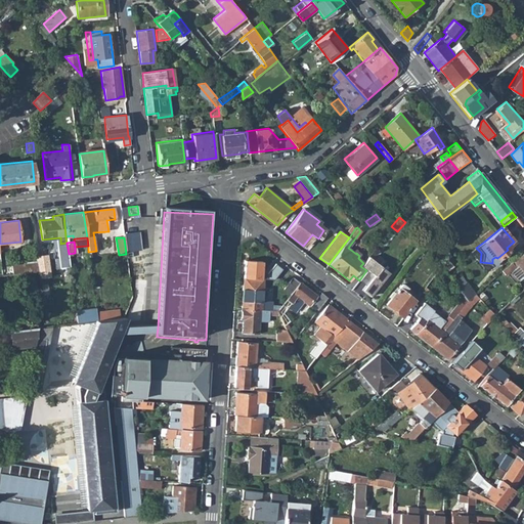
[(481,253),(476,248),(470,253),(485,272),(499,261),(497,258),(495,257),(492,259),(492,263),(480,262),(481,253)]
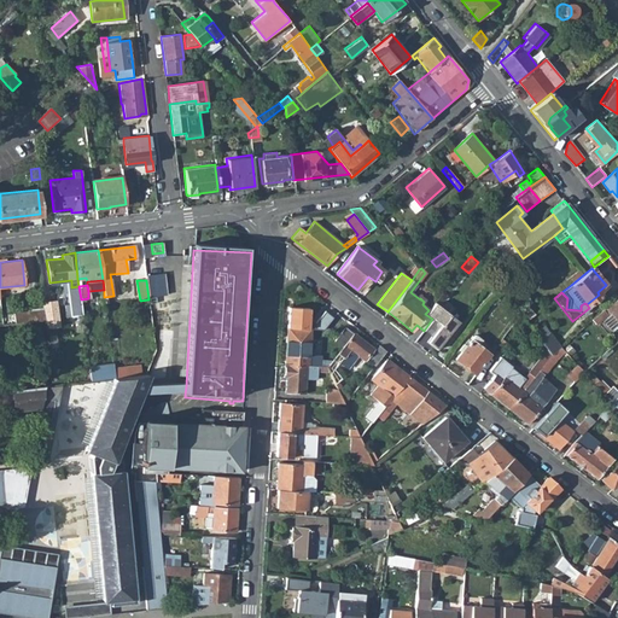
[(602,319),(610,313),(617,322),(617,297),(592,320),(595,325),(602,319)]
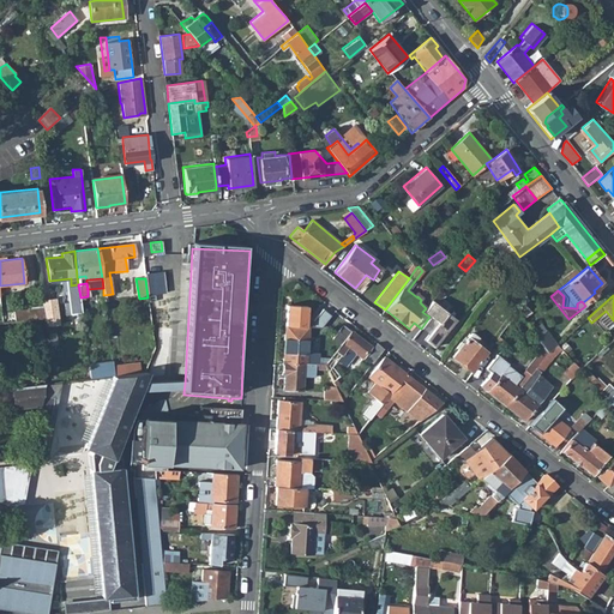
[(54,315),(52,300),(42,301),(43,307),(44,317),(54,315)]
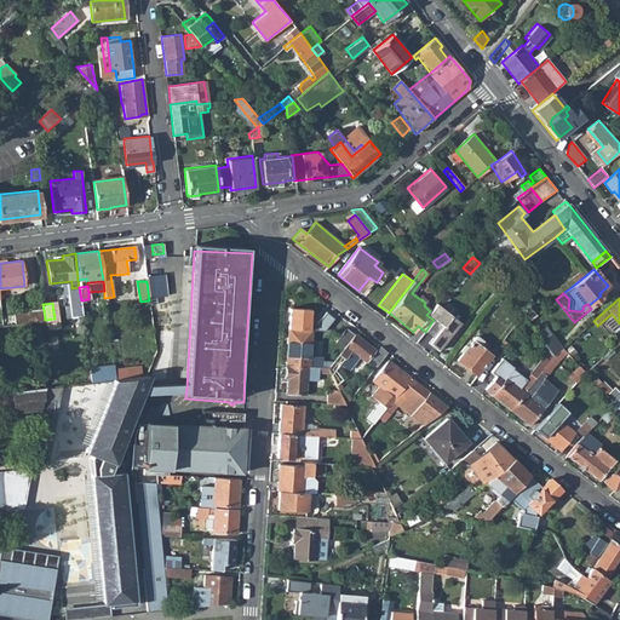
[(460,323),(435,304),(430,311),(426,315),(434,320),(441,326),(432,338),(428,343),(438,350),(460,323)]
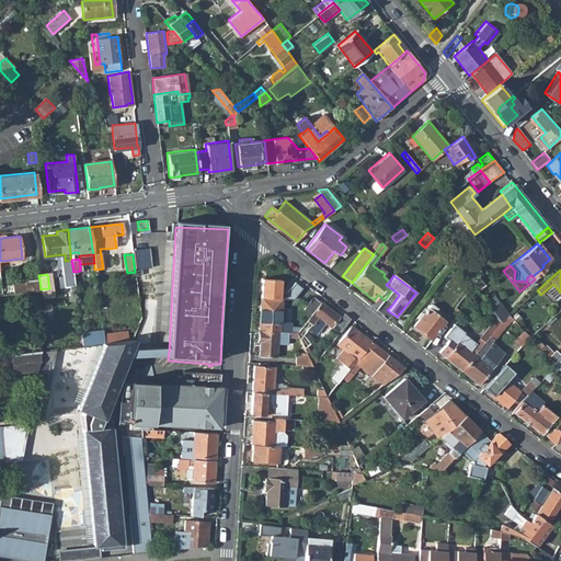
[(479,279),(471,285),(476,292),(484,285),(479,279)]
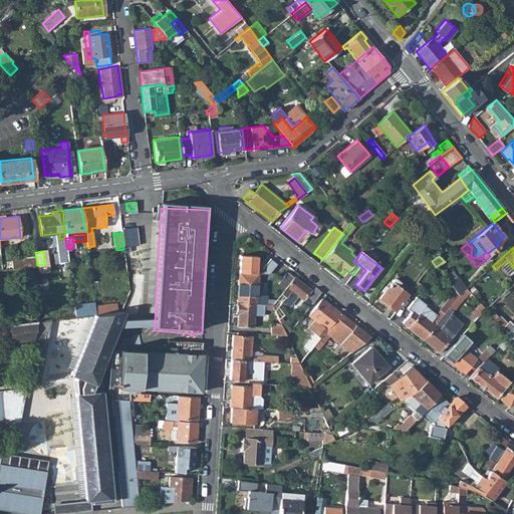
[(13,269),(37,266),(37,265),(36,257),(12,260),(13,269)]
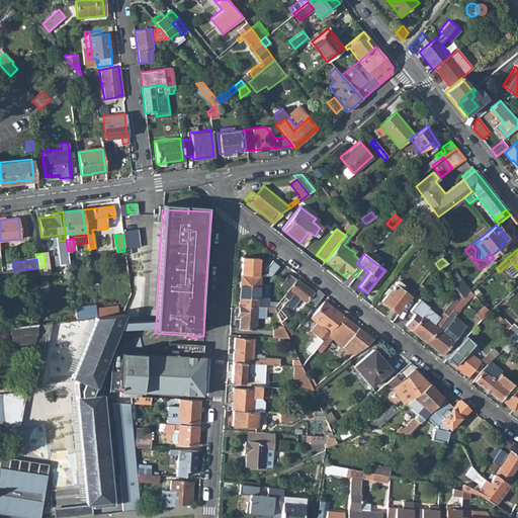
[(517,272),(517,270),(511,262),(505,267),(513,277),(517,272)]
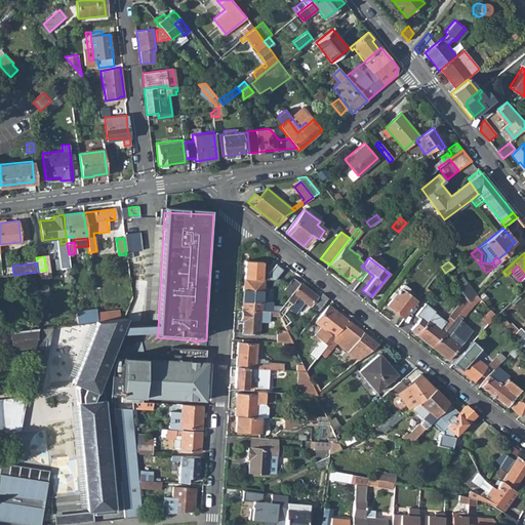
[(433,278),(438,282),(445,273),(441,267),(433,278)]
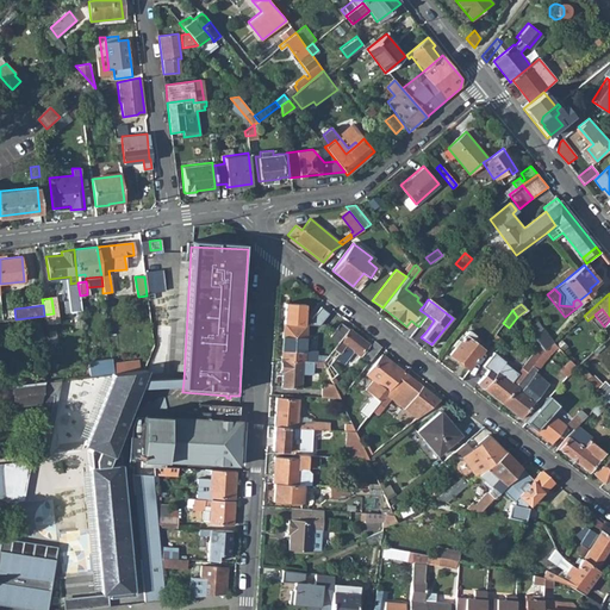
[(425,332),(434,321),(427,315),(418,327),(425,332)]
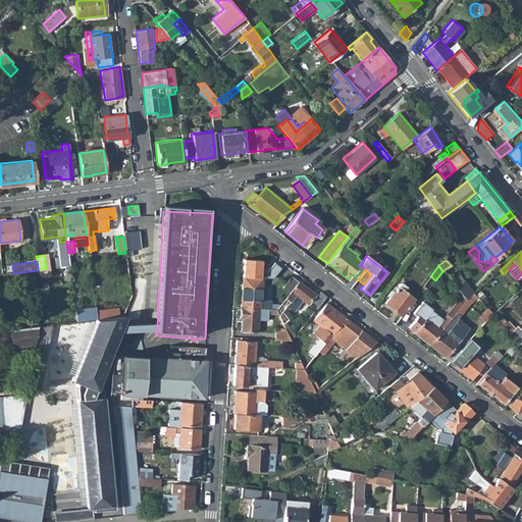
[(269,309),(270,300),(260,300),(261,277),(242,276),(240,307),(269,309)]
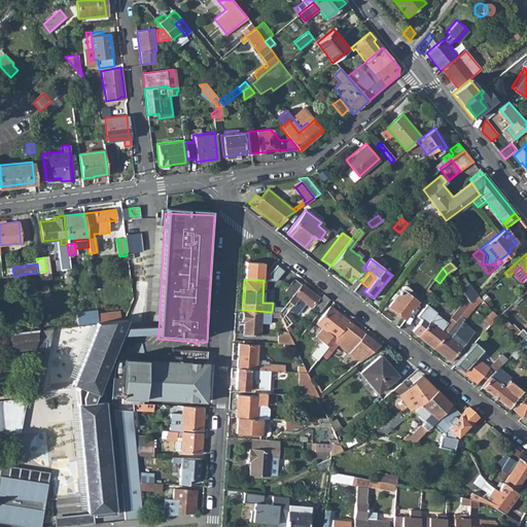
[(291,296),(301,285),(293,279),(285,291),(291,296)]
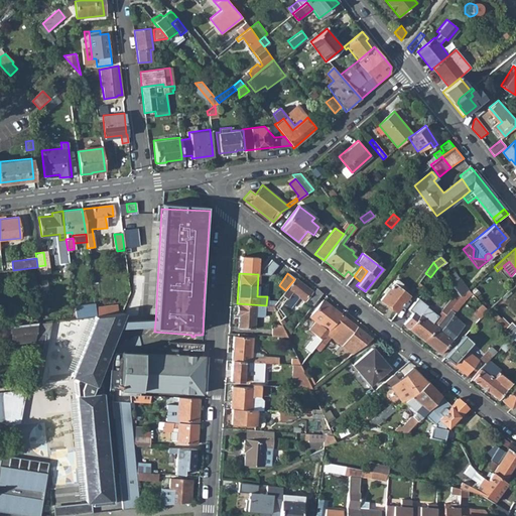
[(467,289),(454,273),(445,278),(456,292),(459,296),(467,289)]
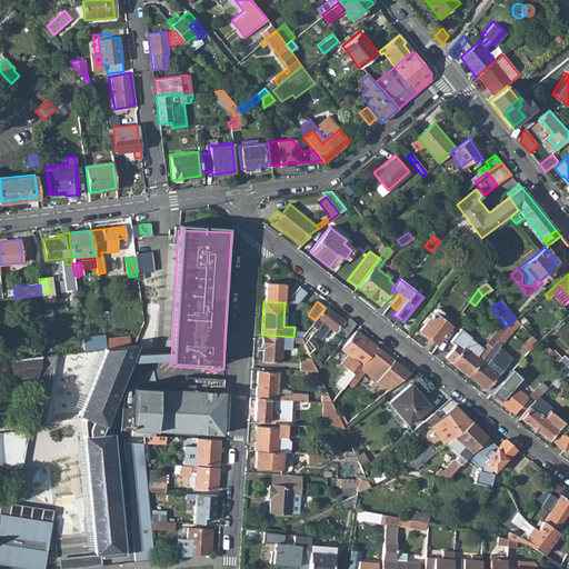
[(335,331),(342,321),(325,307),(325,308),(315,320),(300,338),(310,359),(312,356),(310,352),(312,350),(307,340),(312,333),(319,339),(329,327),(335,331)]
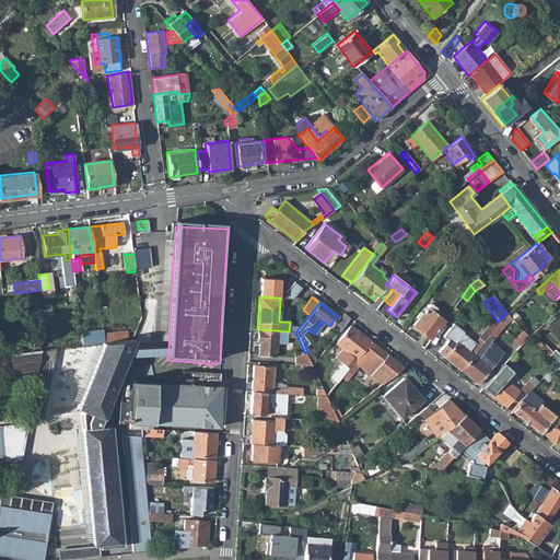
[(426,307),(441,319),(442,317),(433,311),(435,308),(429,304),(426,307)]
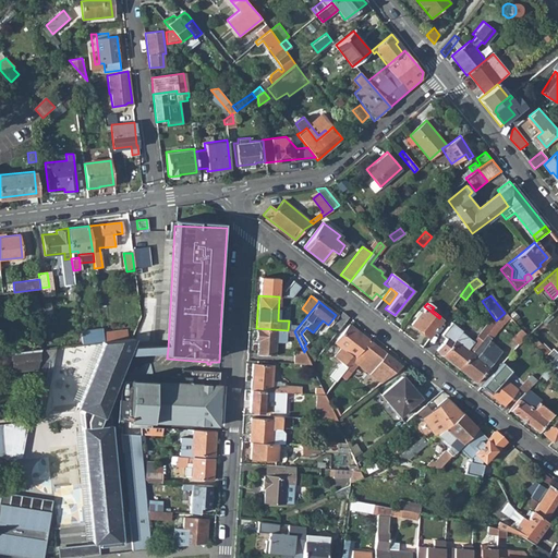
[(440,319),(439,318),(424,306),(411,324),(427,337),(440,319)]
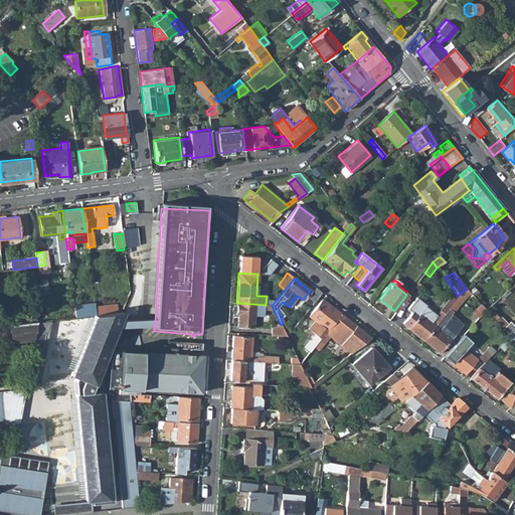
[(316,288),(306,301),(311,306),(322,293),(316,288)]
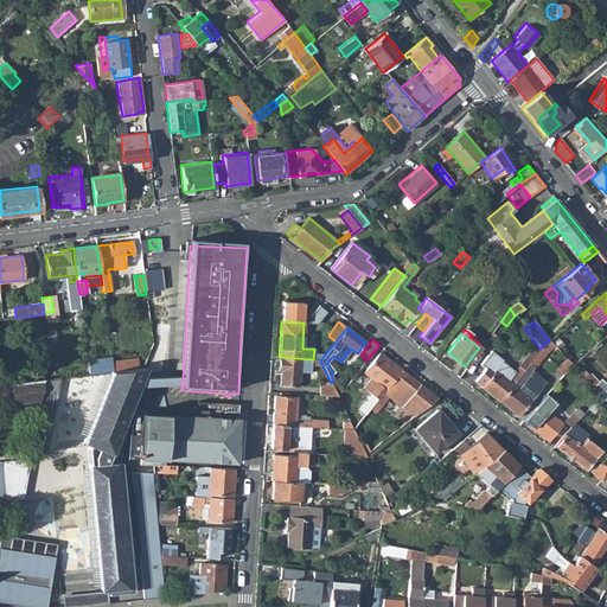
[(499,401),(518,416),(537,391),(524,381),(545,352),(554,346),(549,340),(540,349),(499,401)]
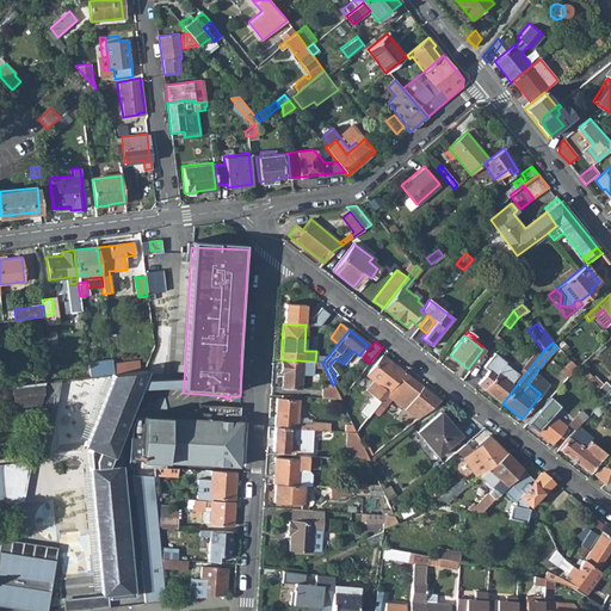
[(483,389),(503,403),(543,351),(539,346),(518,374),(505,363),(506,362),(494,352),(483,366),(488,370),(477,383),(485,388),(483,389)]
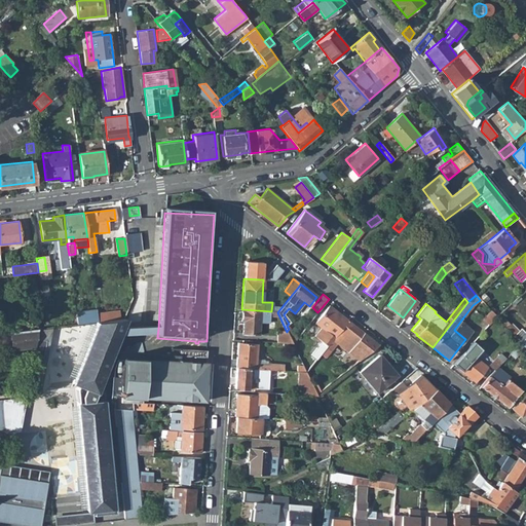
[(320,355),(347,321),(329,306),(315,324),(322,329),(315,337),(321,342),(310,354),(316,360),(320,355)]
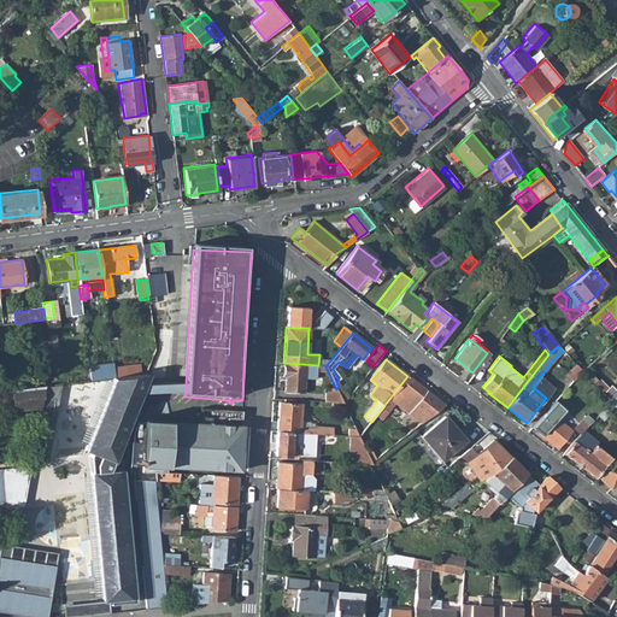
[(90,381),(113,377),(115,377),(113,369),(113,363),(89,366),(90,381)]
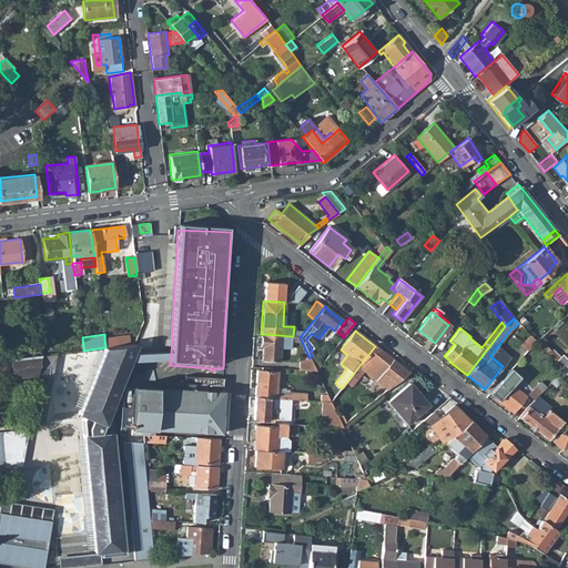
[(301,346),(298,368),(315,369),(310,358),(300,337),(293,336),(261,334),(260,347),(263,347),(262,361),(280,362),(281,348),(290,348),(290,342),(295,343),(301,346)]
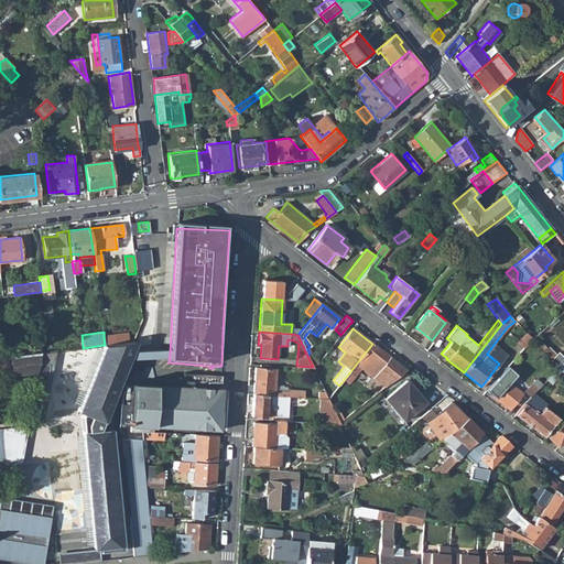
[(525,333),(517,342),(522,348),(532,339),(525,333)]
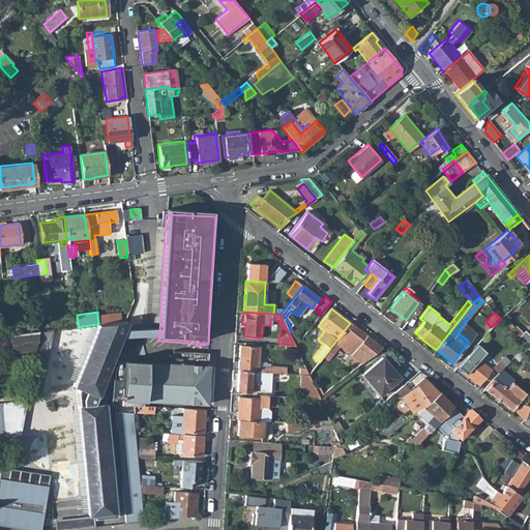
[(98,324),(122,321),(121,315),(97,317),(98,324)]
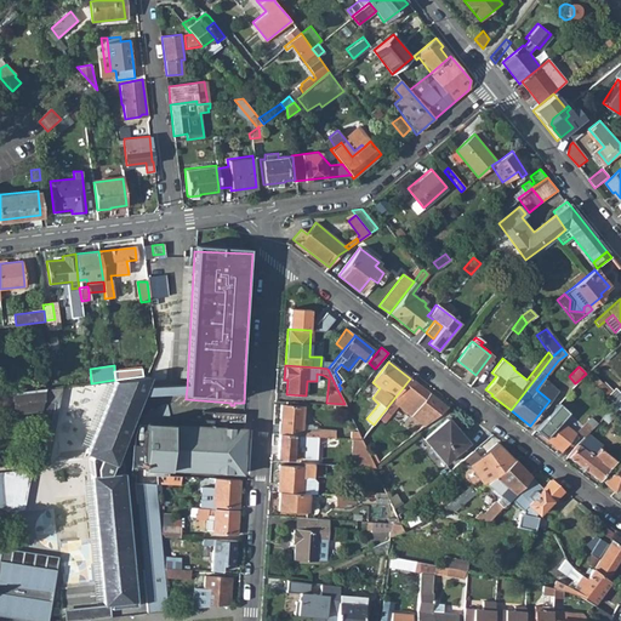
[(586,374),(614,404),(620,397),(620,393),(615,388),(613,391),(603,381),(591,370),(586,374)]
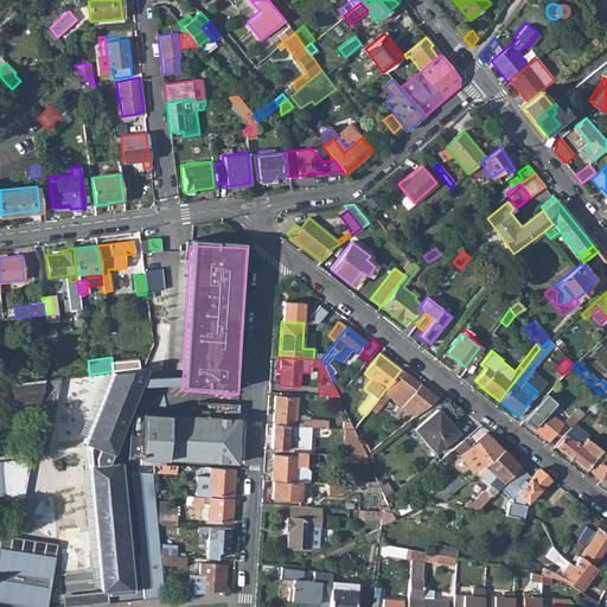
[(102,588),(126,586),(114,462),(120,461),(120,451),(114,451),(115,448),(114,447),(139,383),(141,377),(145,368),(140,368),(113,371),(112,371),(84,442),(88,443),(95,446),(97,462),(90,464),(102,588)]
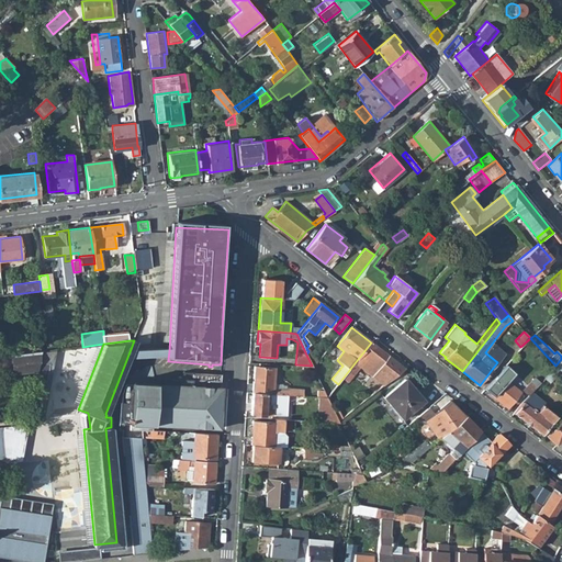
[(405,369),(371,343),(341,380),(347,383),(359,368),(383,386),(405,369)]
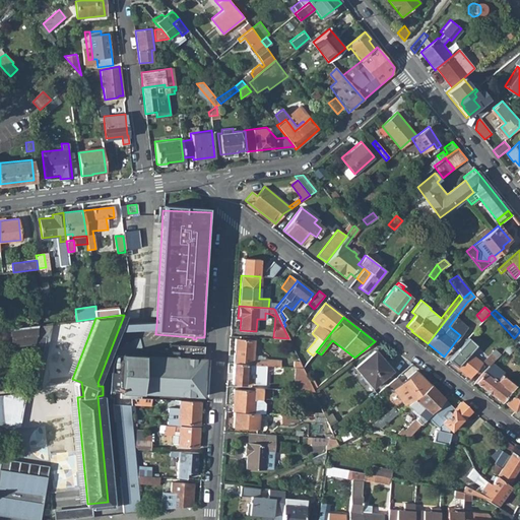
[(119,328),(155,332),(156,325),(121,323),(119,328)]
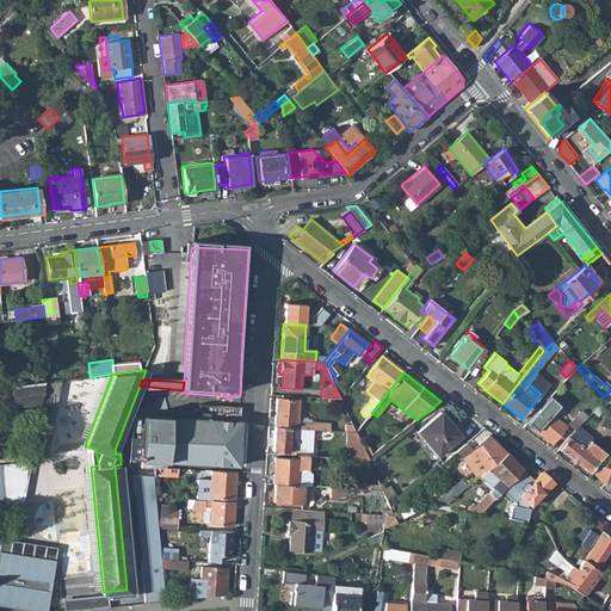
[(43,383),(42,393),(56,395),(60,381),(43,383)]
